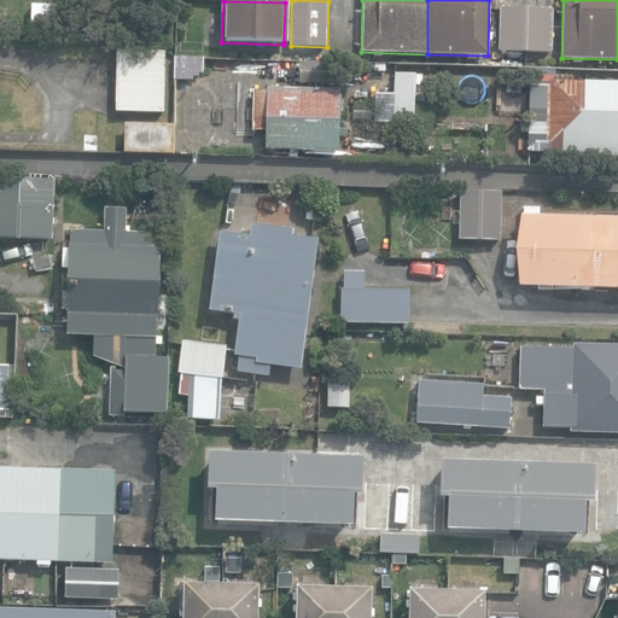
[(75,5),(33,5),(33,34),(75,35),(75,5)]
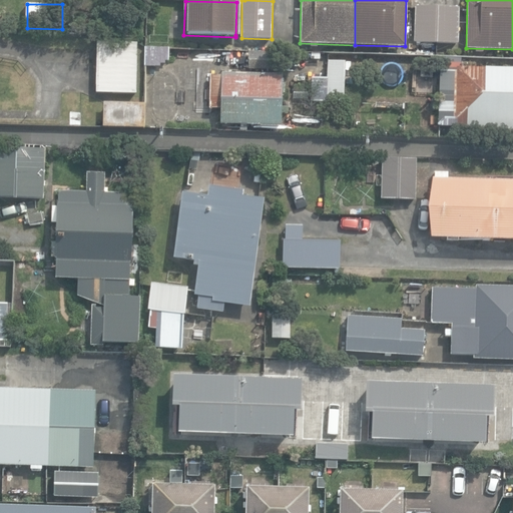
[(415,43),(458,44),(459,8),(416,7),(415,43)]
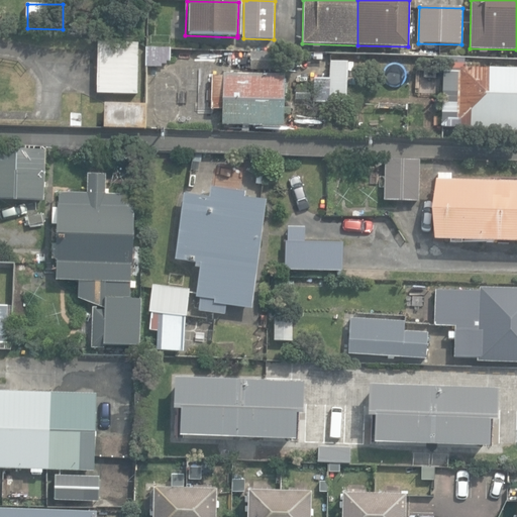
[(98,94),(138,95),(138,43),(98,42),(98,94)]
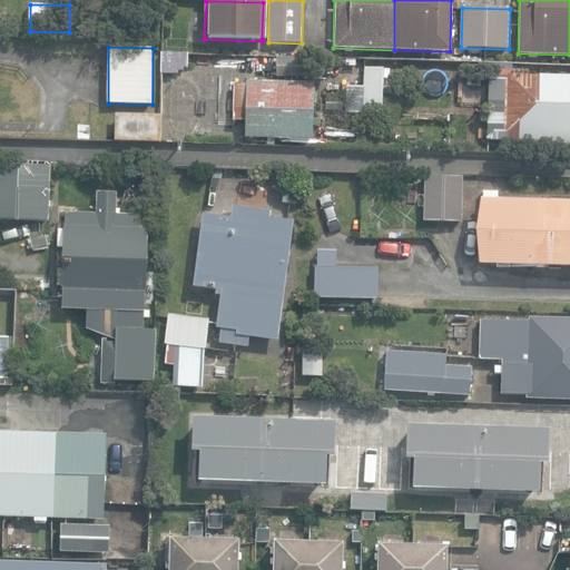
[(161,72),(173,74),(188,64),(189,55),(163,52),(161,72)]
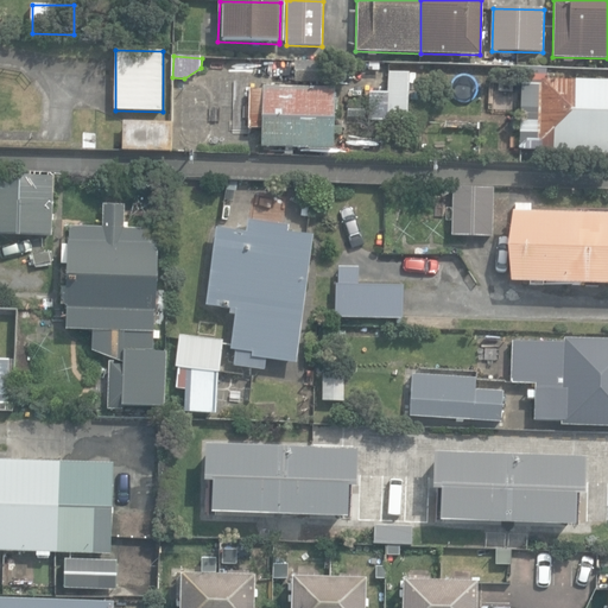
[(232,59),(206,58),(204,78),(230,78),(232,59)]
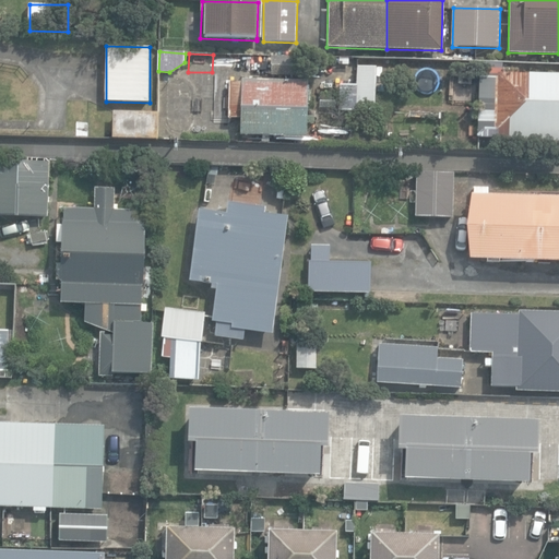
[(357,66),(355,109),(375,109),(377,66),(357,66)]
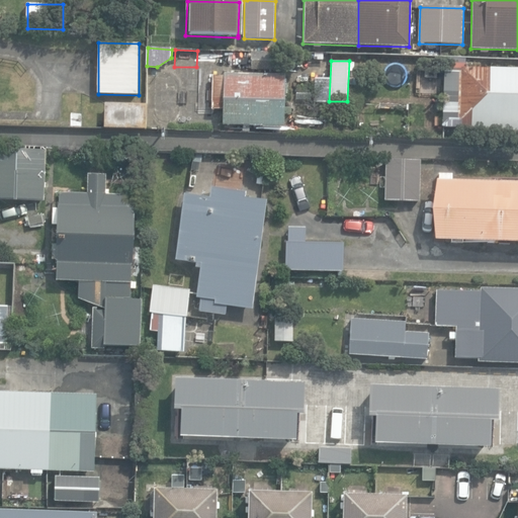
[(517,68),(460,67),(460,68),(443,68),(442,132),(517,133),(517,68)]
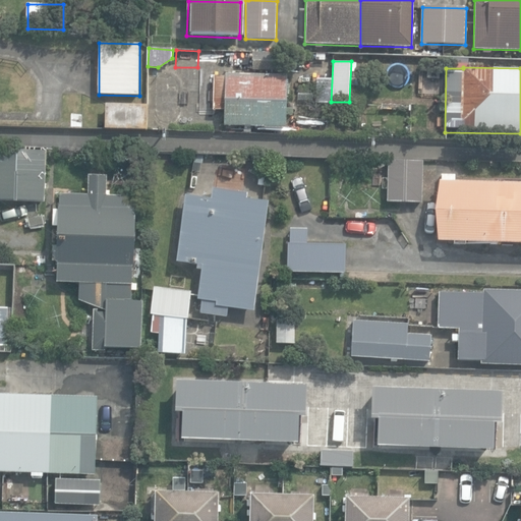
[(225,127),(284,128),(285,76),(226,74),(226,76),(214,75),(214,110),(226,110),(225,127)]
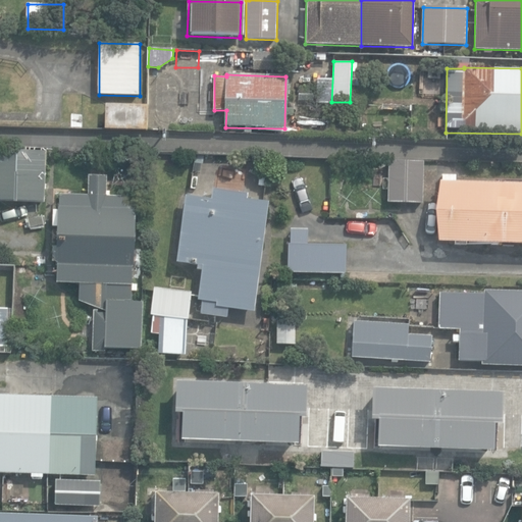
[(105,129),(148,131),(149,105),(105,104),(105,129)]
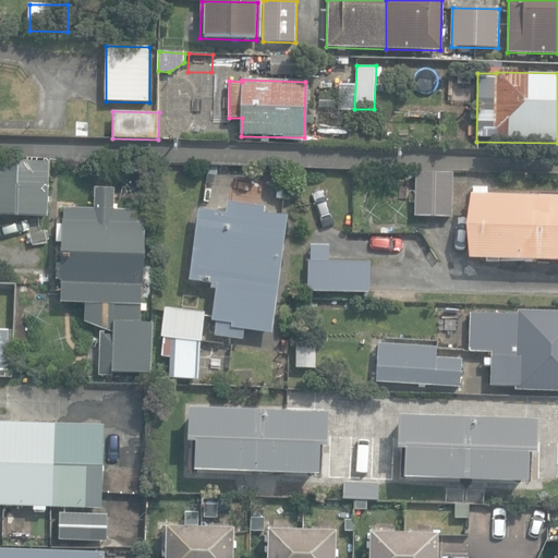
[(88,137),(89,125),(74,125),(74,137),(88,137)]
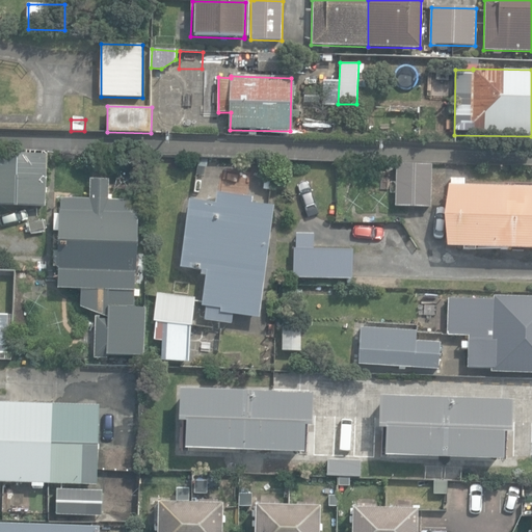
[(0,200),(43,202),(45,158),(0,155),(0,200)]
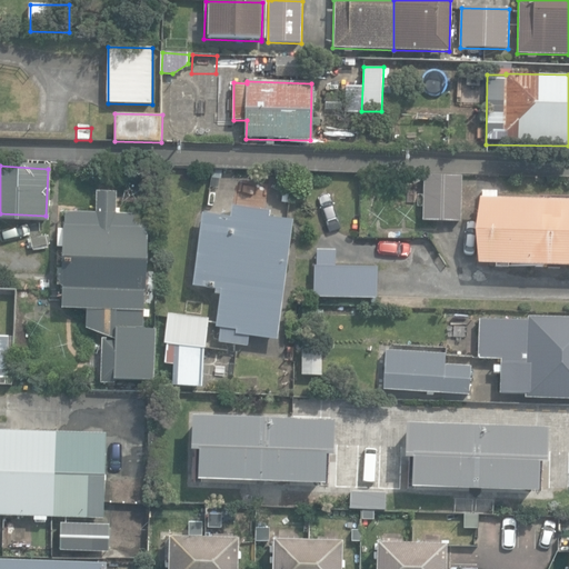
[(423,221),(461,221),(462,176),(425,176),(423,221)]
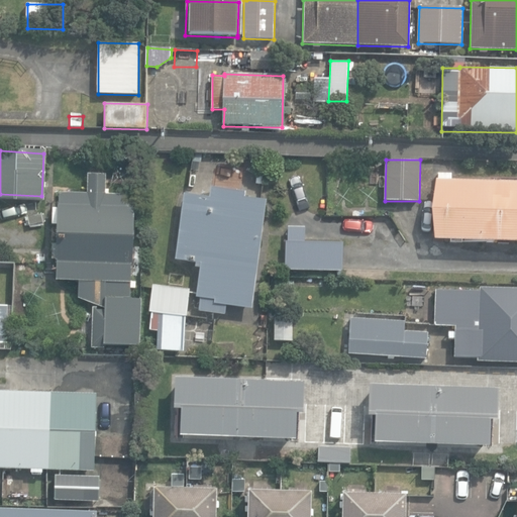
[(109,193),(110,174),(90,173),(89,193),(62,192),(59,280),(82,281),(81,298),(103,300),(100,345),(142,345),(144,299),(134,299),(137,194),(109,193)]
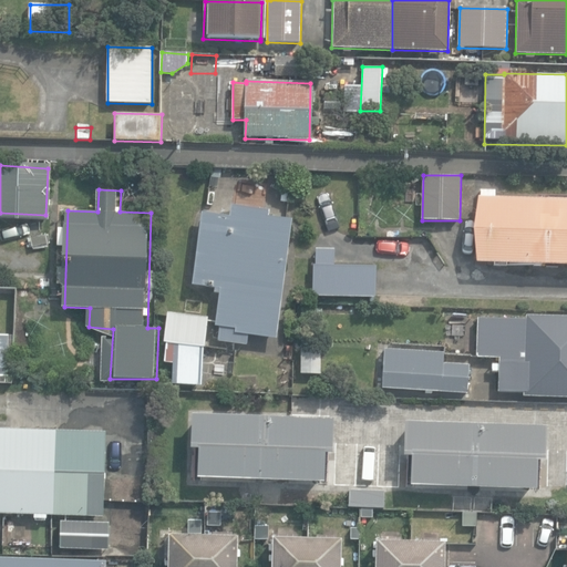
[(476,264),(566,266),(566,194),(536,194),(536,200),(477,199),(476,264)]
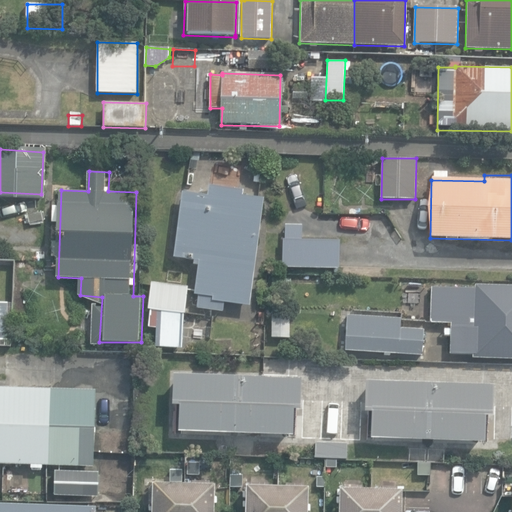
[(196,308),(222,312),(224,303),(249,306),(264,197),(243,195),(243,189),(209,185),(207,195),(182,191),(173,259),(198,262),(194,294),(197,295),(197,296),(198,297),(196,308)]
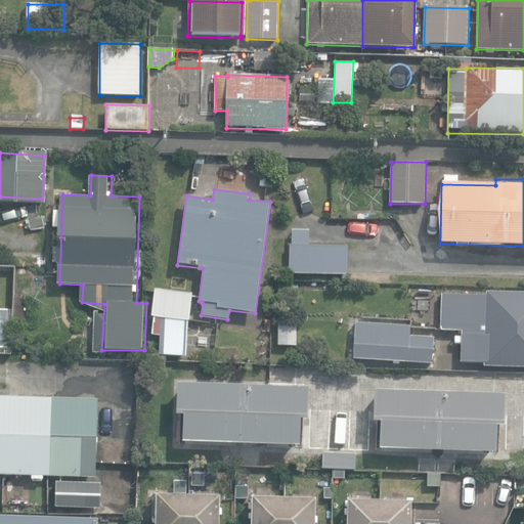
[(289,273),(348,273),(348,247),(308,247),(308,231),(292,231),(292,245),(290,245),(289,245),(289,273)]
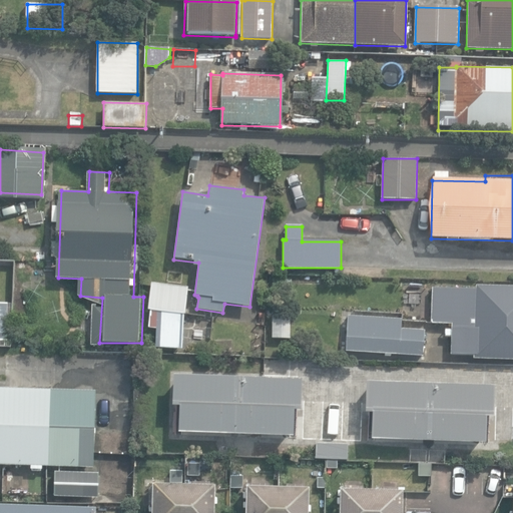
[(155,346),(179,349),(183,314),(185,314),(188,288),(151,284),(147,310),(150,311),(148,329),(157,330),(155,346)]
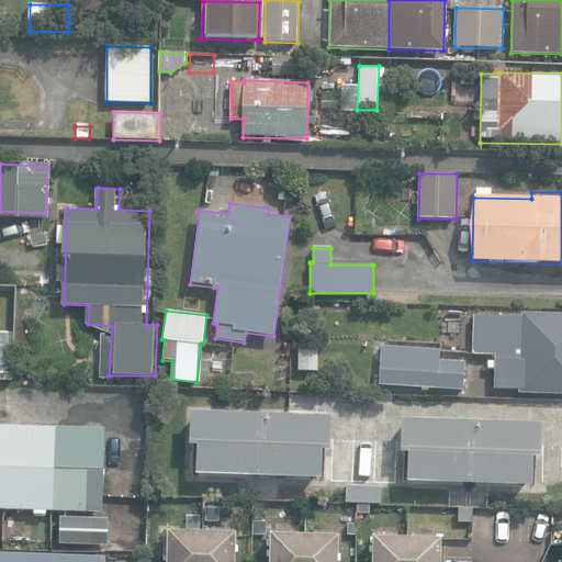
[(519,394),(561,394),(561,314),(521,314),(521,316),(473,315),(472,355),(494,355),(493,389),(519,390),(519,394)]
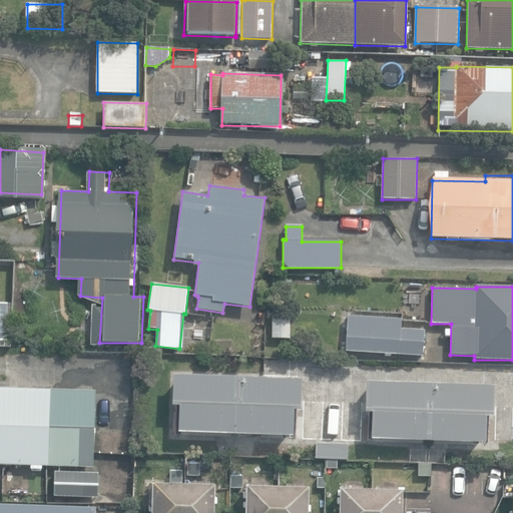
[(289,314),(274,313),(274,338),(288,338),(289,314)]
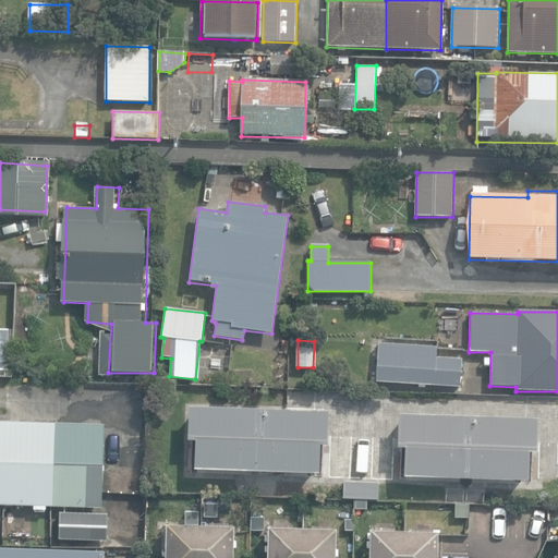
[(376,381),(460,386),(461,360),(437,359),(437,347),(377,344),(376,381)]
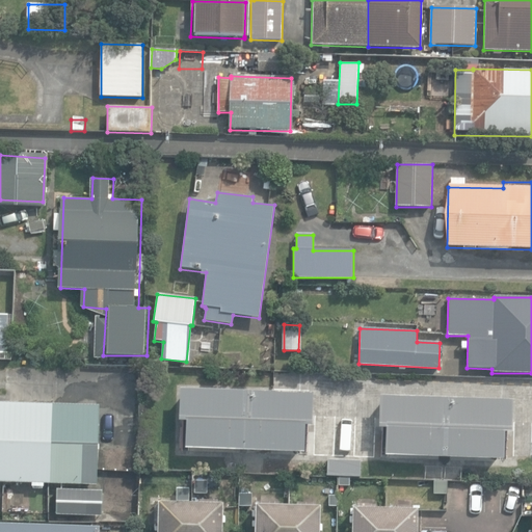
[(187,447),(304,452),(306,423),(312,423),(313,394),(181,388),(180,388),(179,421),(188,422),(187,447)]
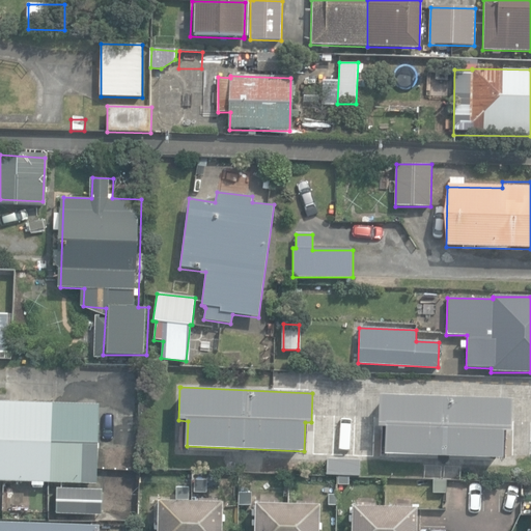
[(385,455),(504,459),(505,429),(512,430),(513,400),(380,396),(379,427),(386,428),(385,455)]
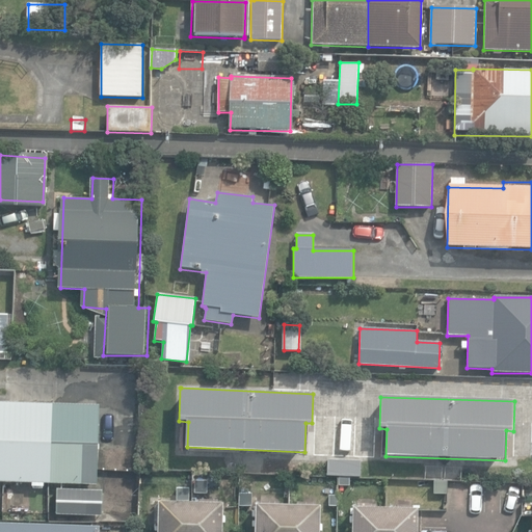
[(50,484),(52,405),(7,404),(4,483),(32,484),(32,487),(45,487),(45,484),(50,484)]
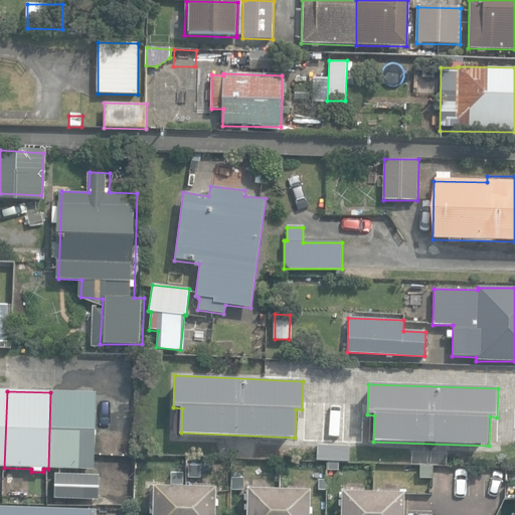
[(97,394),(50,392),(48,469),(95,470),(97,394)]
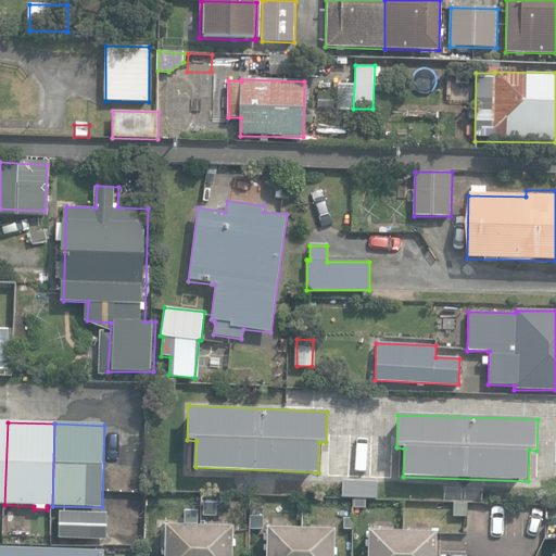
[(341,495),(377,495),(377,481),(341,481),(341,495)]
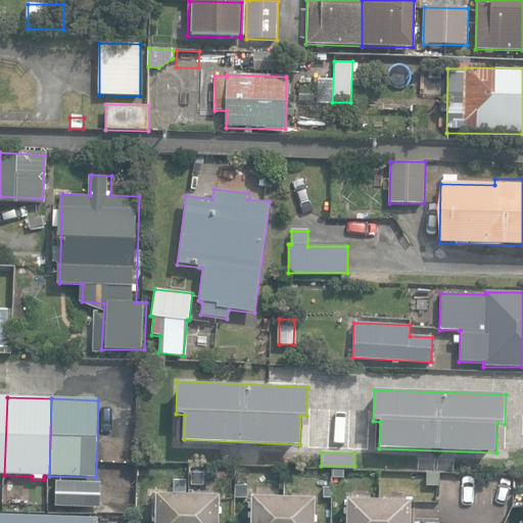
[(197,479),(198,466),(188,466),(188,479),(197,479)]
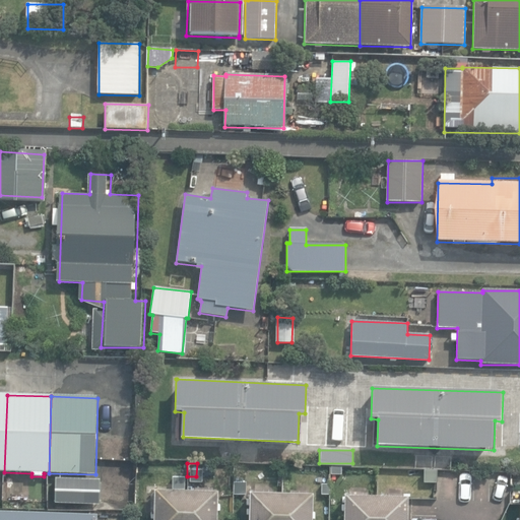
[(55,502),(93,504),(94,481),(56,479),(55,502)]
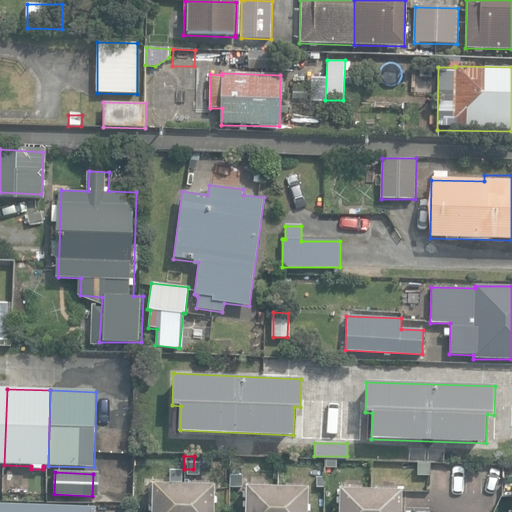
[(180,511),(182,484),(153,484),(152,511),(180,511)]
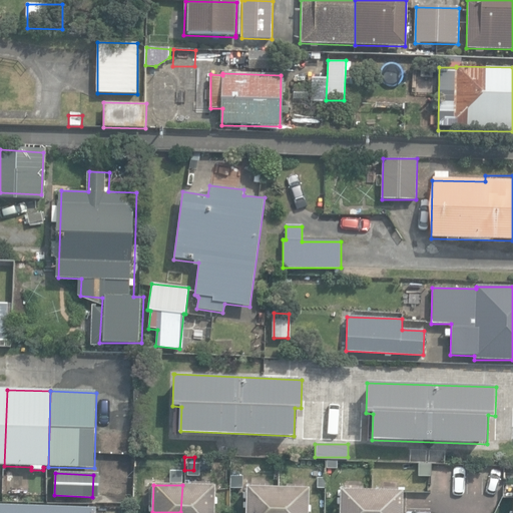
[(213,512),(214,486),(182,485),(180,512),(213,512)]
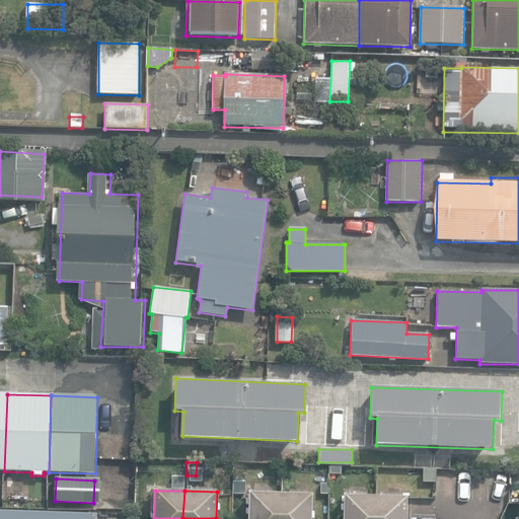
[(277,518),(278,494),(249,493),(248,518),(277,518)]
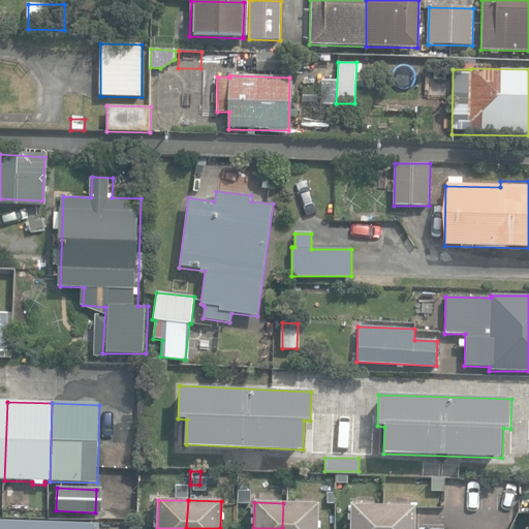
[(317,528),(318,504),(283,503),(282,528),(317,528)]
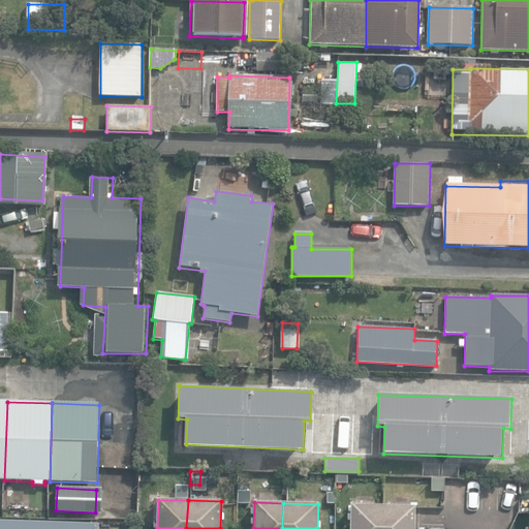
[(381,528),(382,506),(351,506),(350,528),(381,528)]
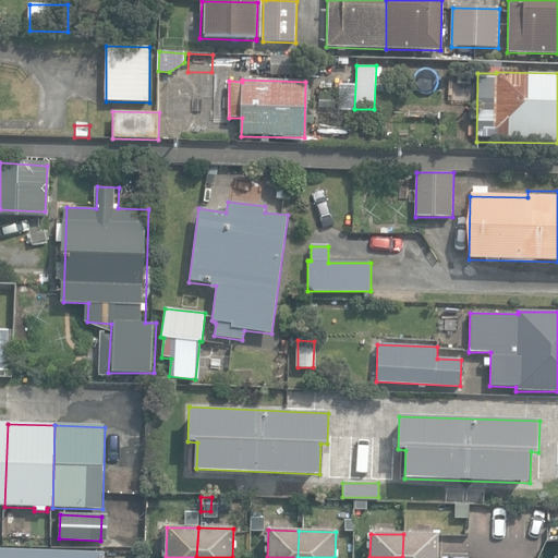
[(437,557),(438,535),(403,534),(402,557),(437,557)]
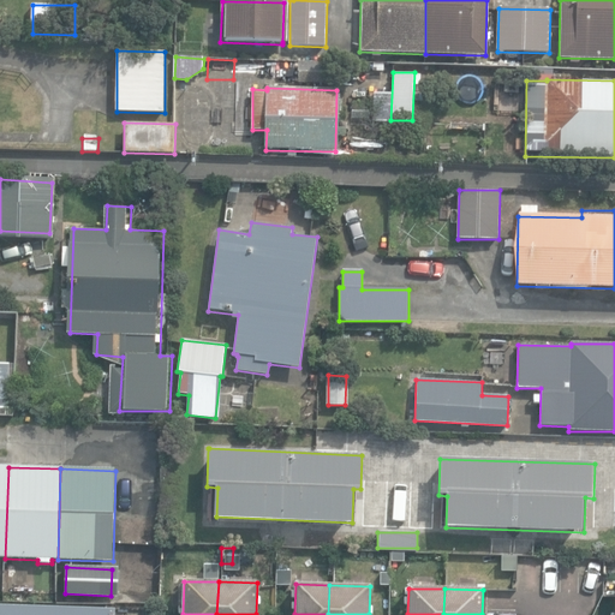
[(0,614),(117,614),(118,608),(0,604),(0,614)]
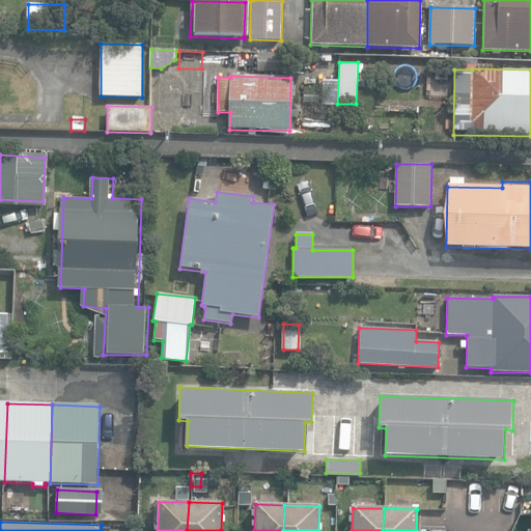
All buildings are outlined.
